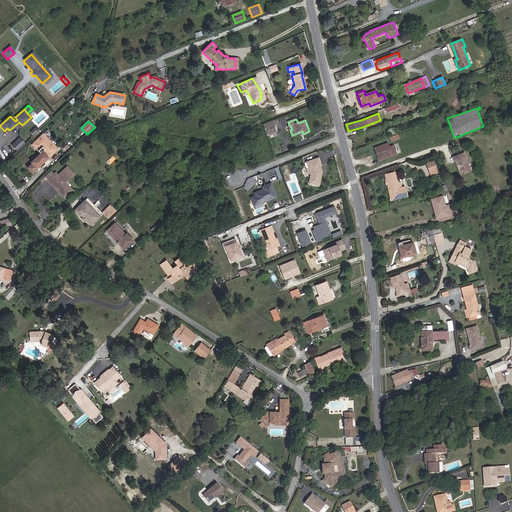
[(276,130),(273,123),(266,126),(269,133),(276,130)]
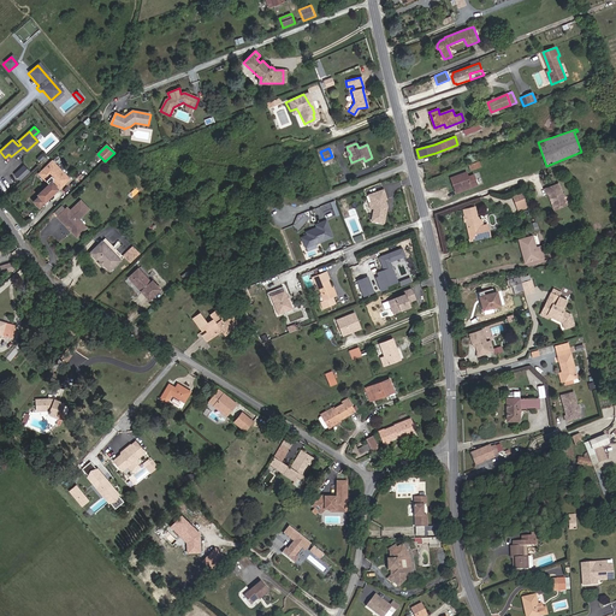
[(52,181),(53,182),(40,195),(47,201),(70,179),(53,161),(39,175),(46,182),(51,177),(53,179),(52,181)]
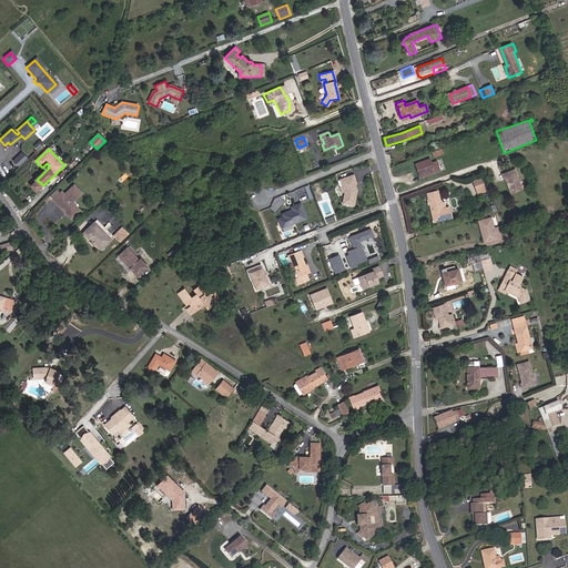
[(20,166),(27,160),(21,154),(14,161),(20,166)]
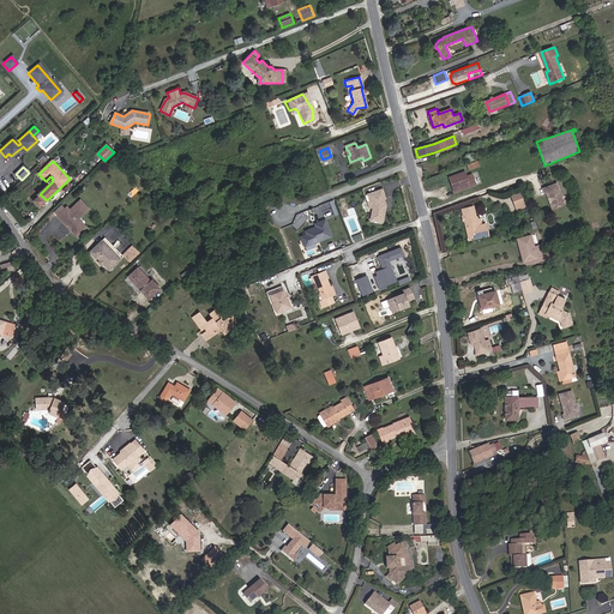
[(455,190),(456,192),(475,185),(474,179),(468,181),(467,176),(464,173),(450,178),(453,190),(455,190)]
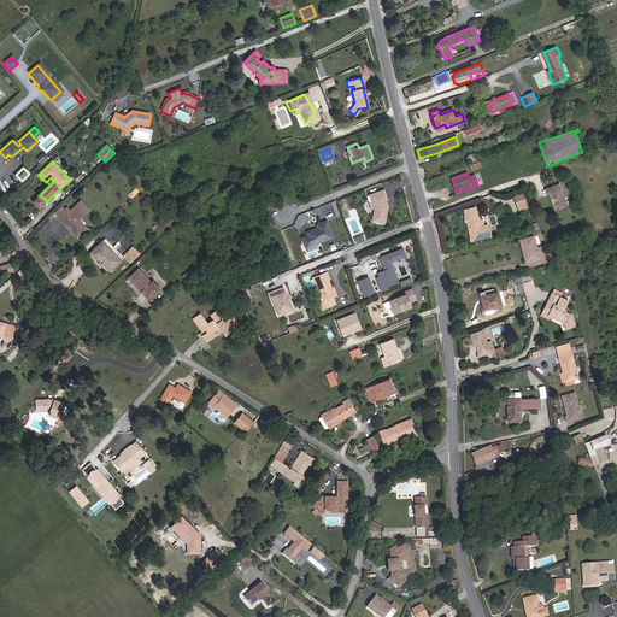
[(568,206),(559,184),(545,189),(547,194),(550,193),(552,201),(553,201),(554,204),(553,204),(556,210),(568,206)]
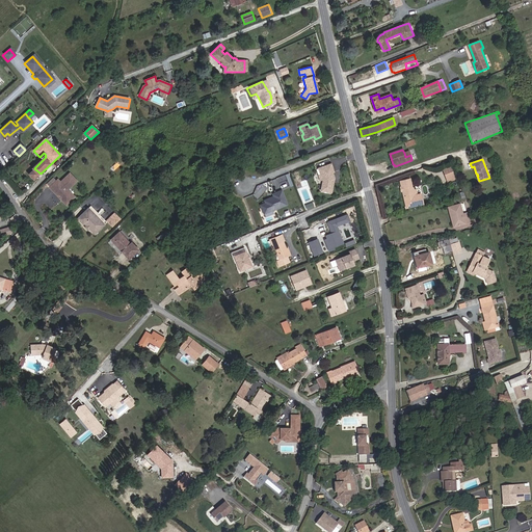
[(333,180),(333,179),(335,178),(333,173),(335,171),(331,164),(318,168),(321,175),(322,180),(323,182),(321,191),(331,193),(335,181),(333,180)]
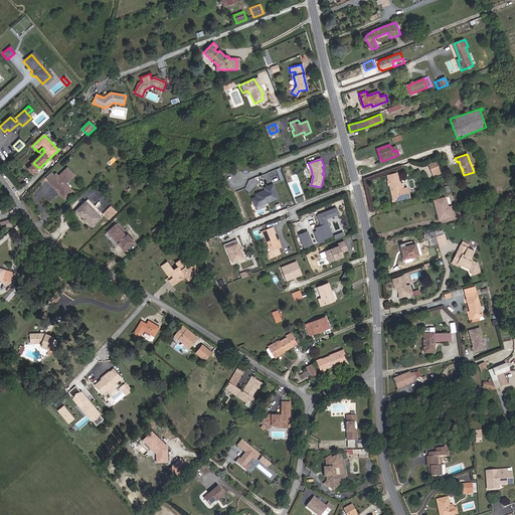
[(65,197),(74,189),(67,182),(76,174),(69,166),(60,175),(58,173),(49,180),(58,189),(60,189),(61,190),(61,192),(65,197)]
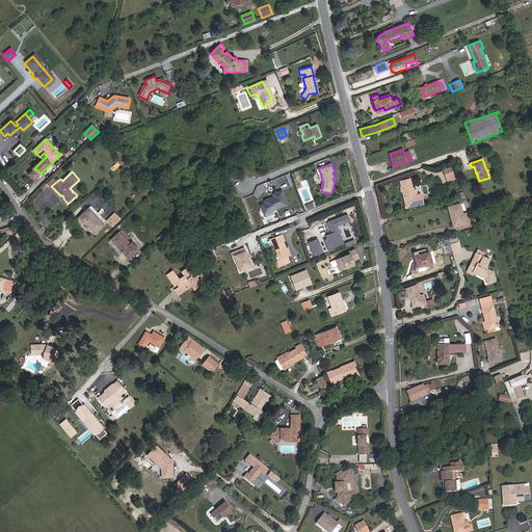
[(454,181),(451,171),(444,174),(446,183),(454,181)]
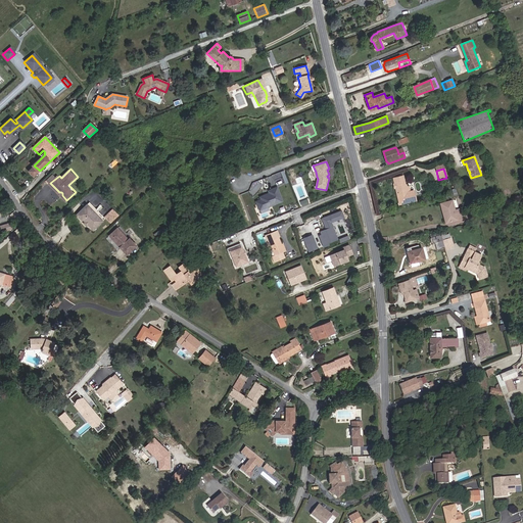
[(402,176),(393,179),(394,184),(395,189),(396,193),(398,194),(401,204),(416,201),(414,191),(410,192),(409,185),(406,185),(402,176)]
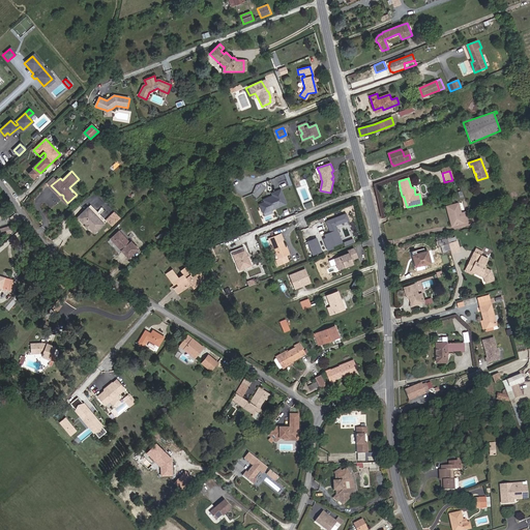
[(286,203),(281,189),(272,193),(273,196),(269,197),(270,198),(264,201),(265,202),(260,204),(264,212),(286,203)]
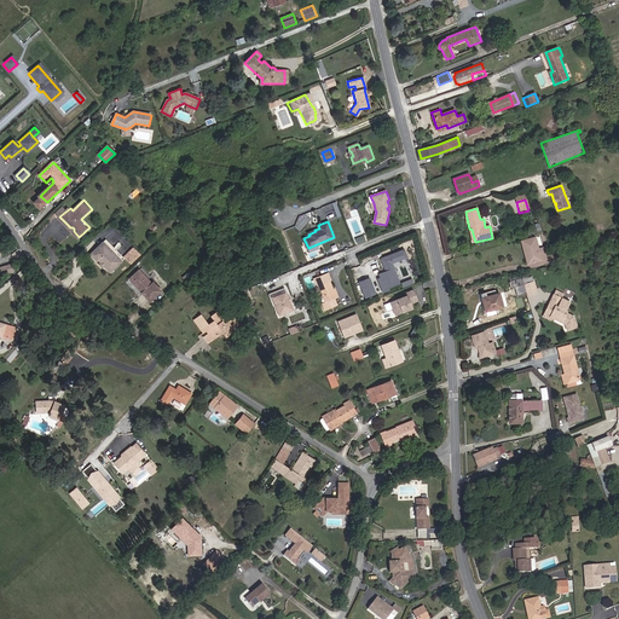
[(113,271),(127,258),(108,237),(92,253),(99,260),(100,259),(103,261),(105,262),(106,264),(106,266),(113,271)]
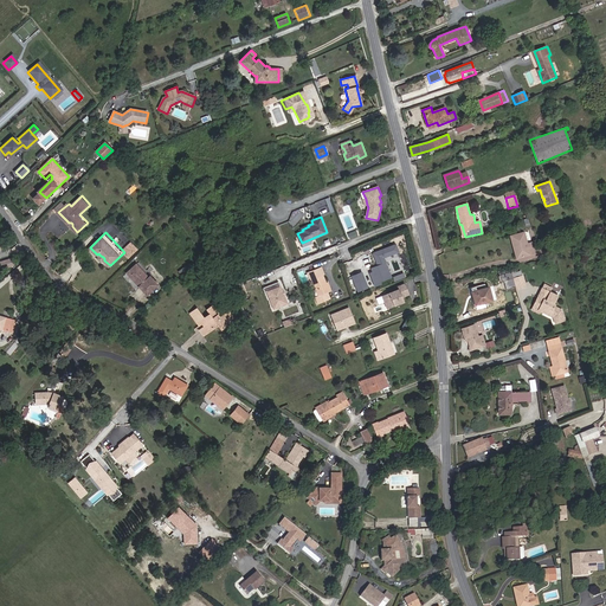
[(532,246),(528,246),(527,244),(524,232),(513,236),(519,257),(534,253),(532,246)]
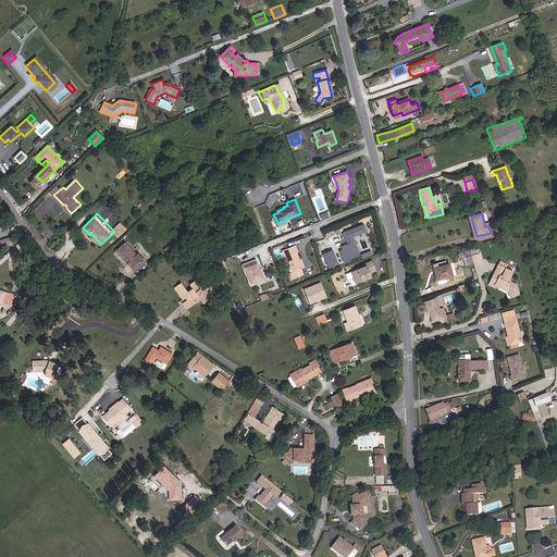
[(0,244),(1,247),(13,244),(11,237),(0,239),(0,244)]
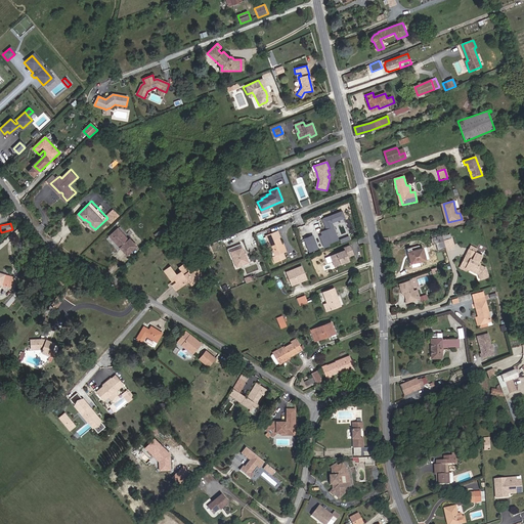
[(326,244),(338,239),(335,232),(333,227),(323,231),(325,237),(321,239),(324,247),(328,246),(326,244)]
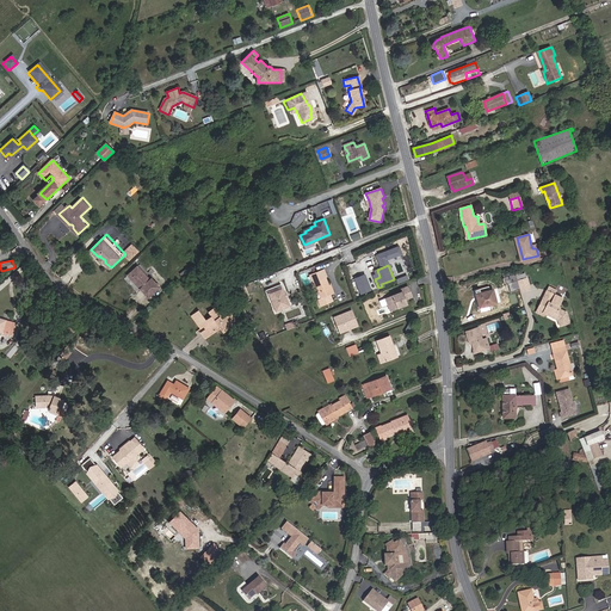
[(152,278),(150,281),(139,267),(128,276),(137,287),(140,284),(142,287),(140,289),(148,297),(160,287),(152,278)]
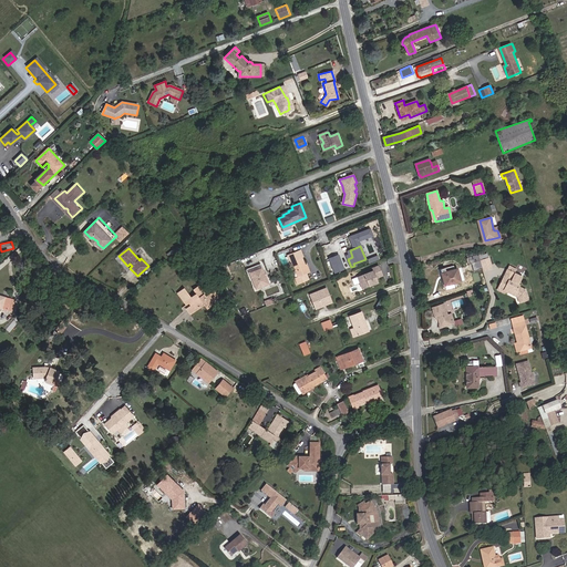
[(308,274),(305,265),(299,250),(287,255),(290,263),(292,261),(298,277),(296,278),(298,285),(309,280),(306,274),(308,274)]
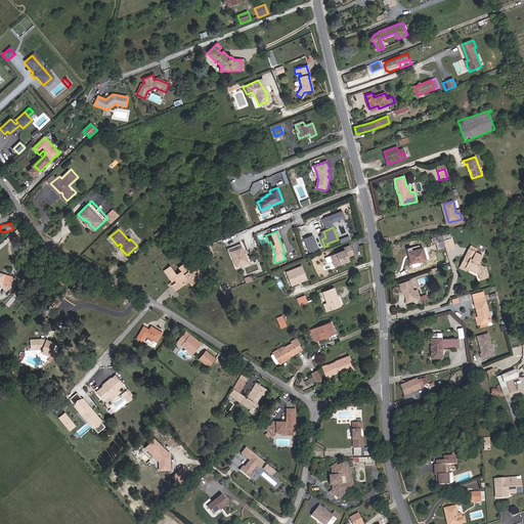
[(305,246),(314,243),(312,234),(303,237),(305,246)]
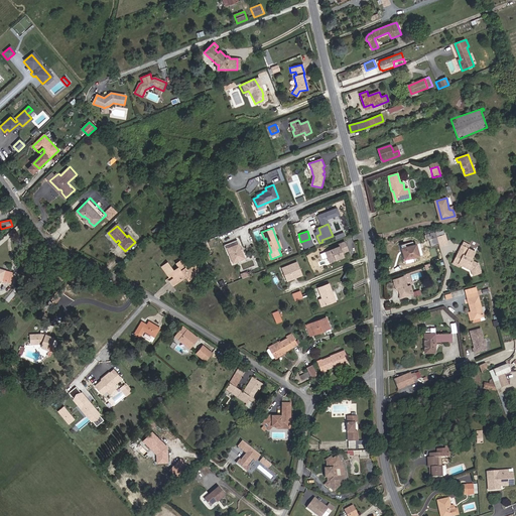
[(436,237),(435,234),(434,232),(425,235),(426,239),(429,238),(431,246),(438,243),(436,237)]
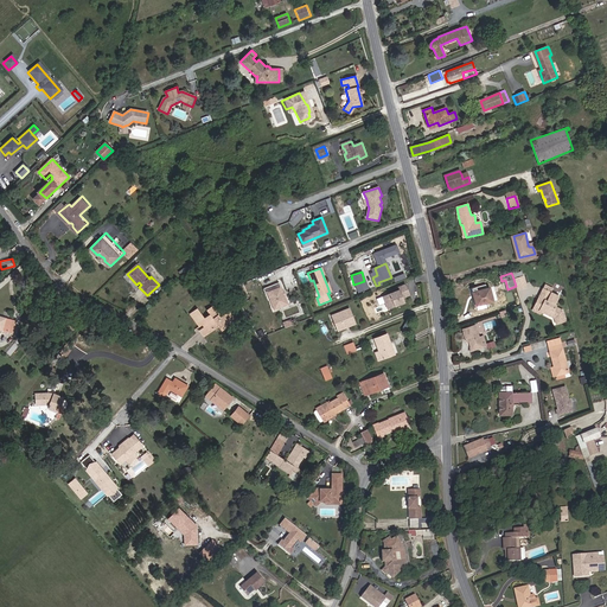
[(517,289),(526,286),(523,276),(522,276),(513,279),(516,286),(517,289)]
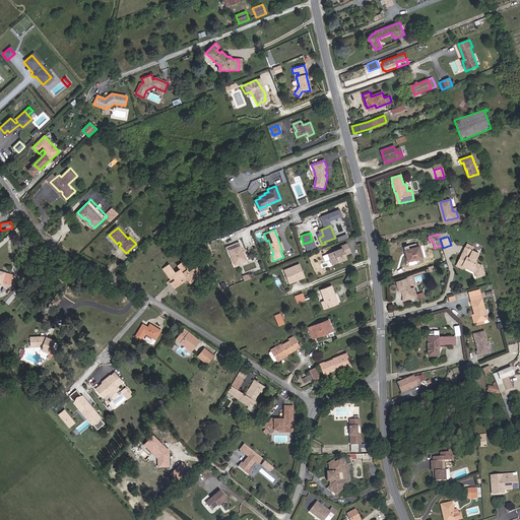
[(243,250),(239,242),(225,248),(228,251),(230,250),(235,265),(247,261),(244,253),(243,250)]
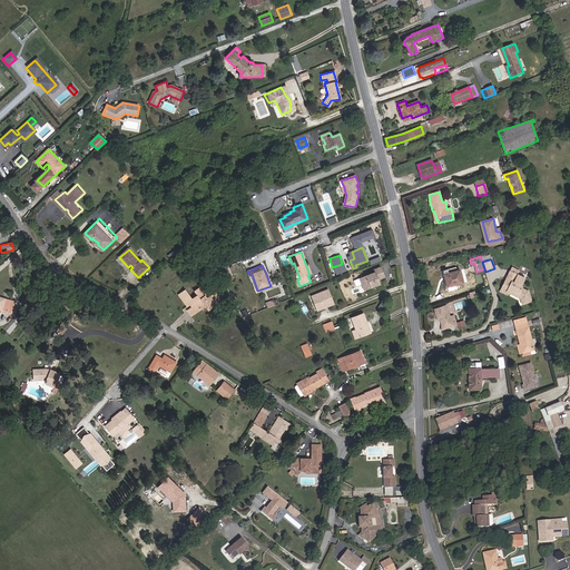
[(380,279),(385,277),(381,266),(373,269),(374,272),(359,278),(363,291),(381,284),(380,279)]
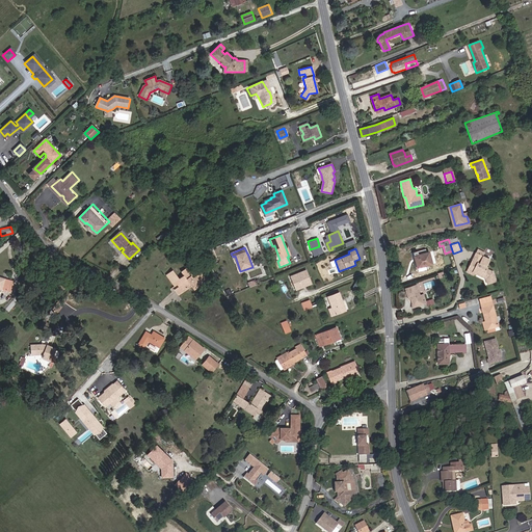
[(215,261),(211,249),(204,251),(208,264),(215,261)]
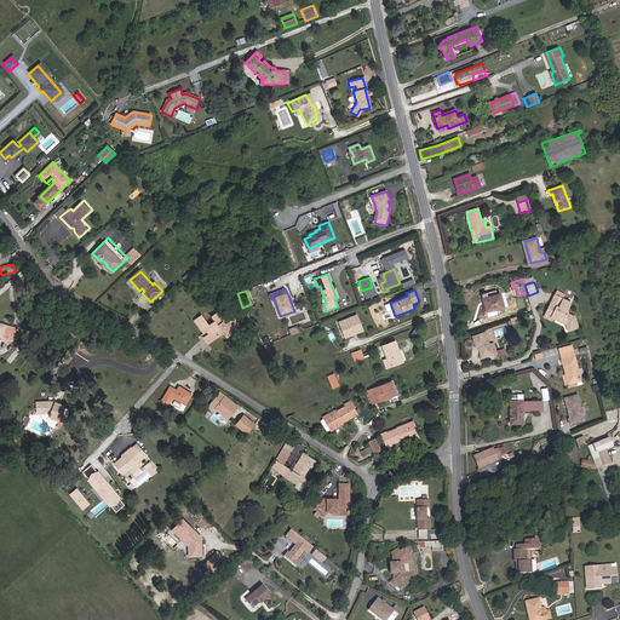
[(495,309),(504,306),(500,293),(491,297),(489,292),(482,294),(488,316),(498,314),(495,309)]
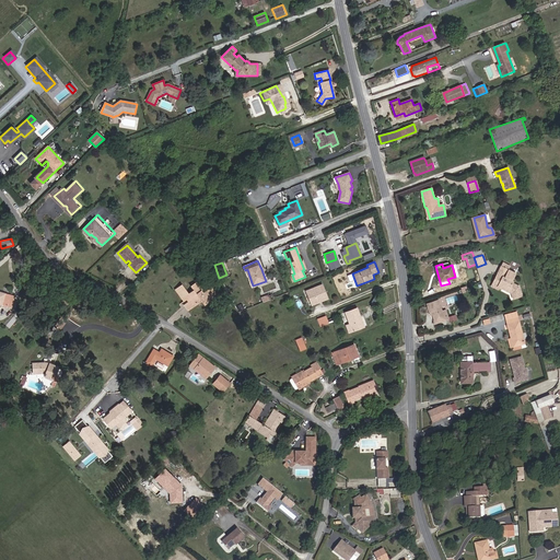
[(512,281),(515,273),(501,267),(492,282),(498,286),(497,287),(500,288),(508,292),(509,291),(511,292),(513,299),(523,295),(520,287),(512,283),(512,281)]
